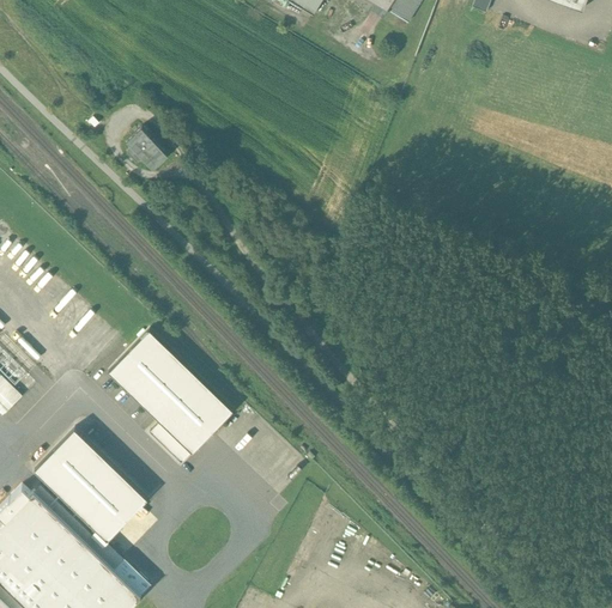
[(283,0),(311,18),(322,0),(283,0)]
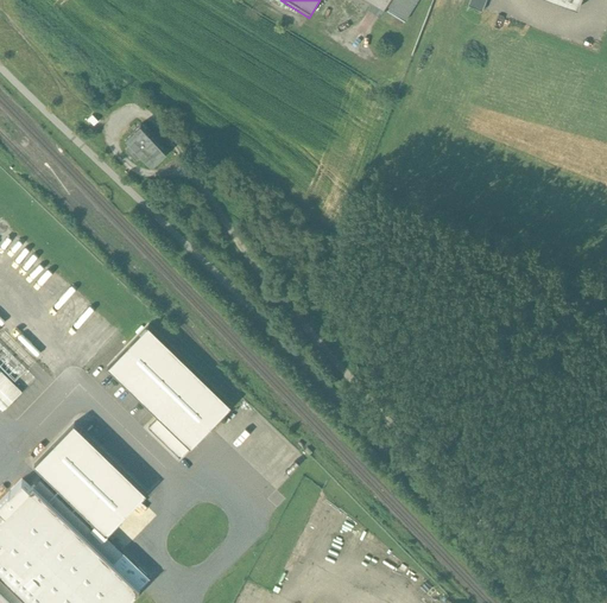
[(390,0),(361,0),(383,13),(390,0)]
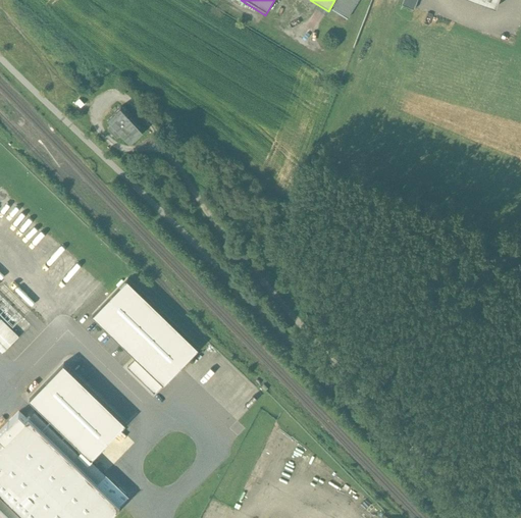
[(359,0),(334,0),(328,11),(346,21),(359,0)]
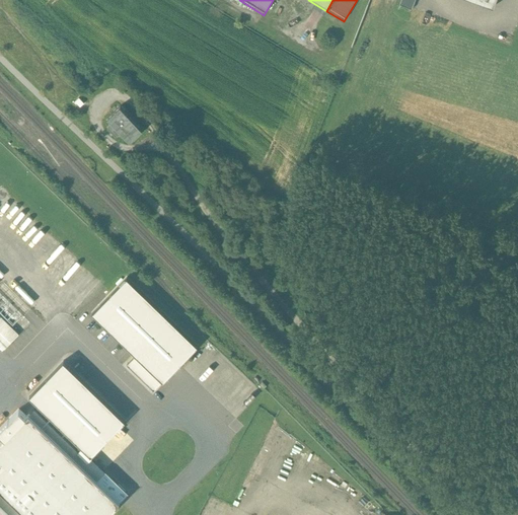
[(401,0),(398,8),(411,13),(415,0),(401,0)]
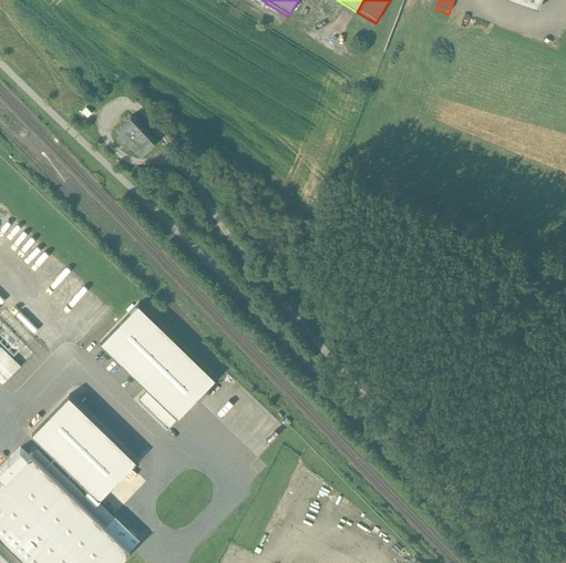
[(505,0),(537,12),(542,0),(505,0)]
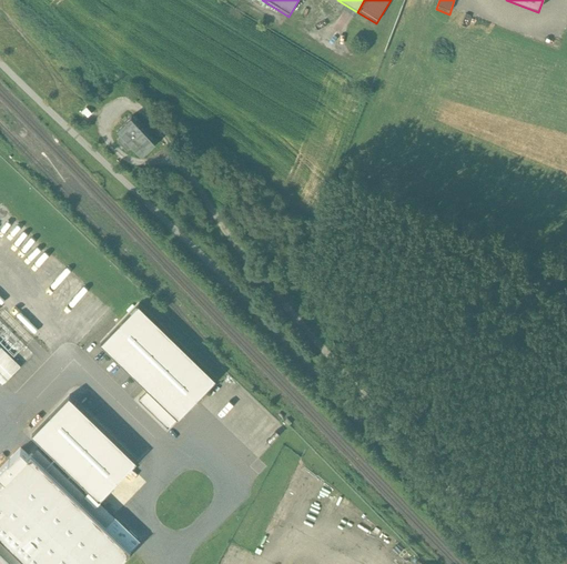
[(91,117),(85,111),(81,114),(87,121),(91,117)]
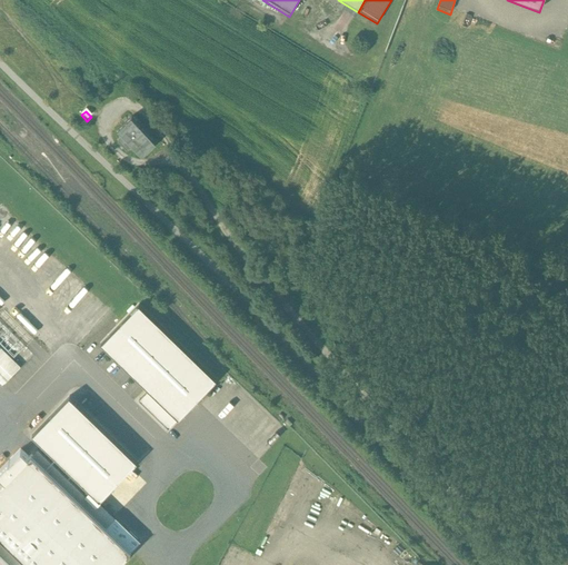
[(155,146),(130,120),(117,134),(141,159),(155,146)]
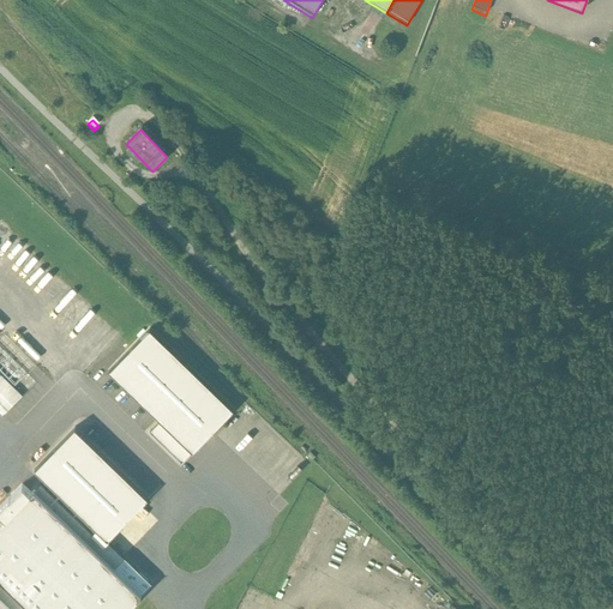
[(149,332),(107,374),(160,424),(149,435),(180,466),(232,412),(149,332)]
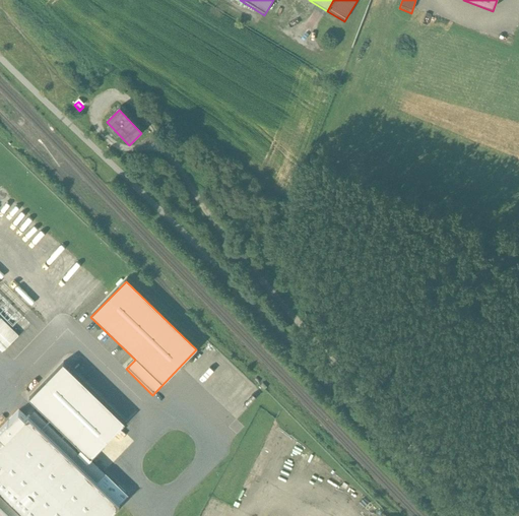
[(0,352),(2,355),(18,338),(0,321),(0,352)]
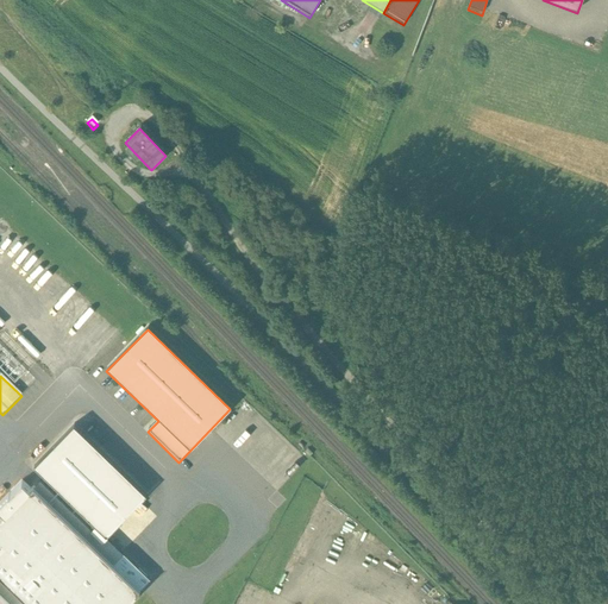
[(35,469),(106,538),(145,497),(74,428),(35,469)]
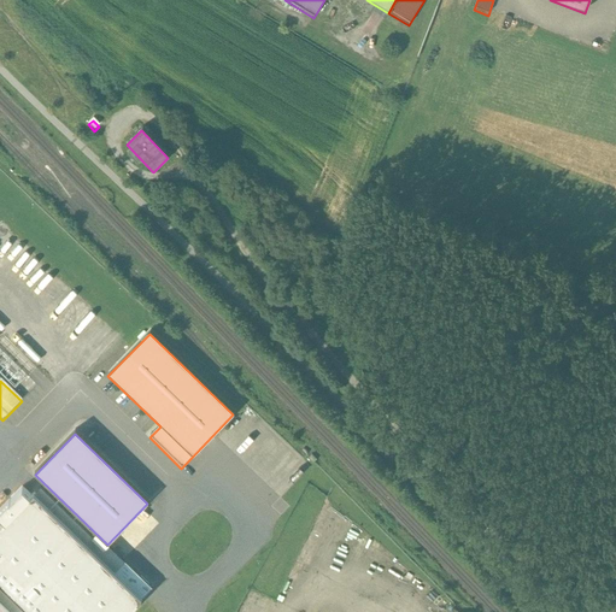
[(132,611),(152,593),(46,488),(0,533),(0,571),(9,580),(0,587),(0,611),(33,611),(36,607),(40,611),(132,611)]
